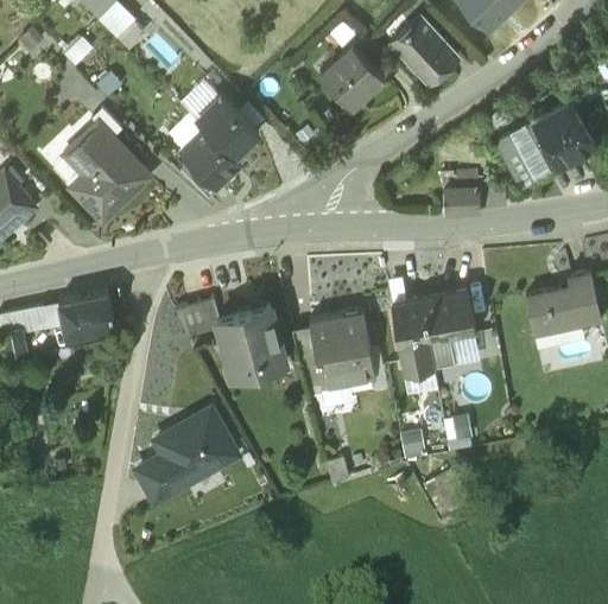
[(78,0),(115,37),(134,19),(115,0),(78,0)]
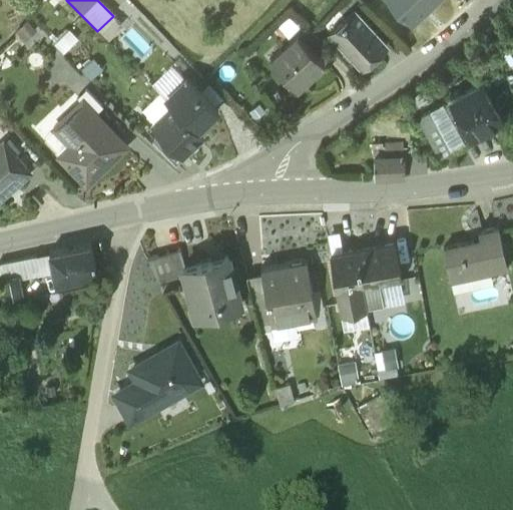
[(388,0),(412,24),(437,0),(388,0)]
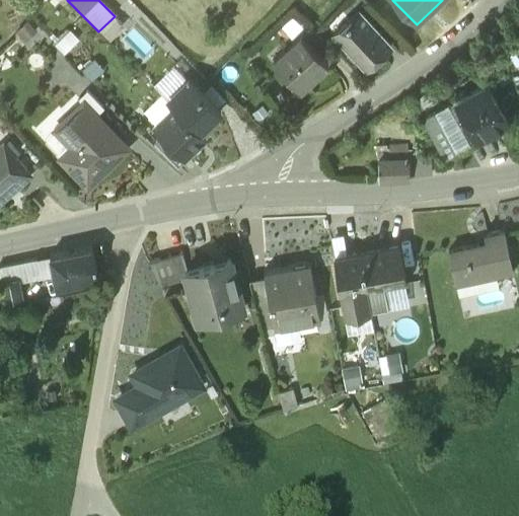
[(462,0),(475,14),(490,0),(462,0)]
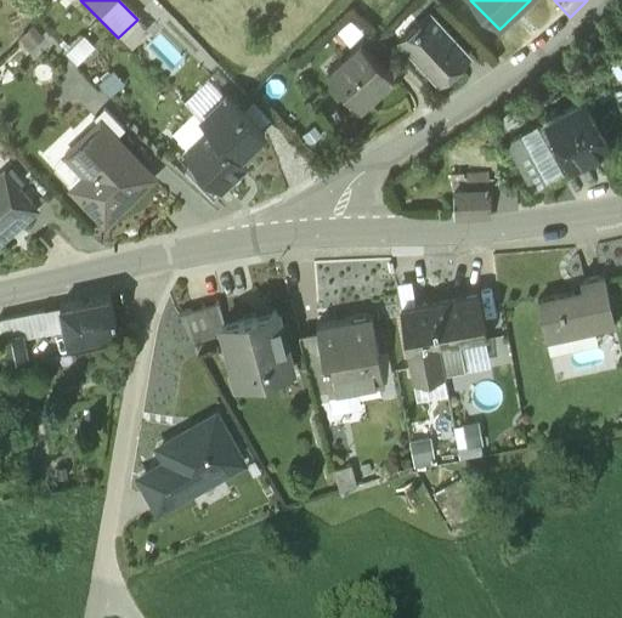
[(434,20),(403,49),(440,88),(447,85),(452,80),(456,74),(457,75),(473,63),(434,20)]
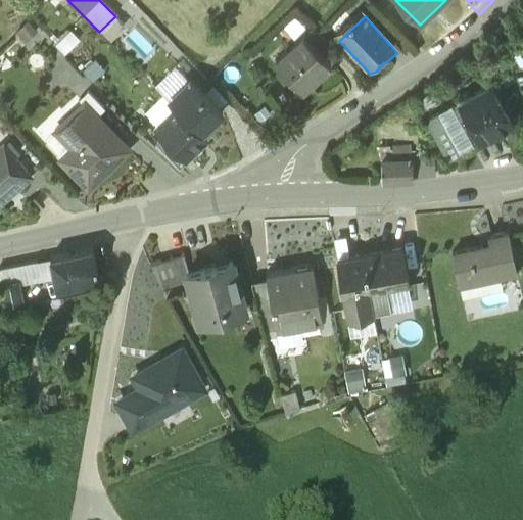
[(332,51),(315,32),(304,40),(324,60),(332,51)]
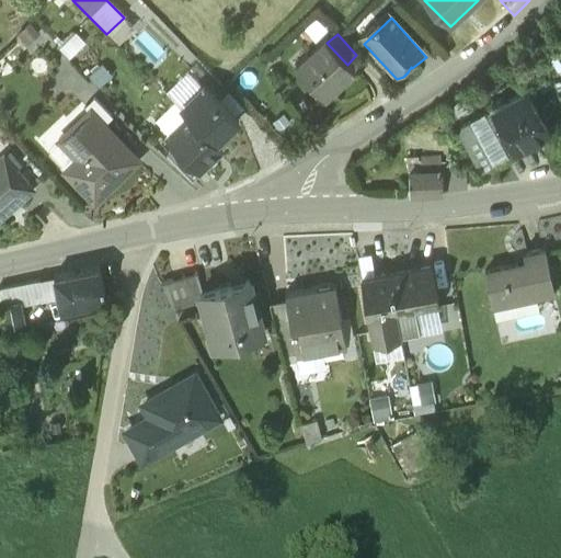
[(316,59),(313,56),(297,71),(327,103),(356,75),(347,65),(327,43),(325,45),(329,47),(316,59)]
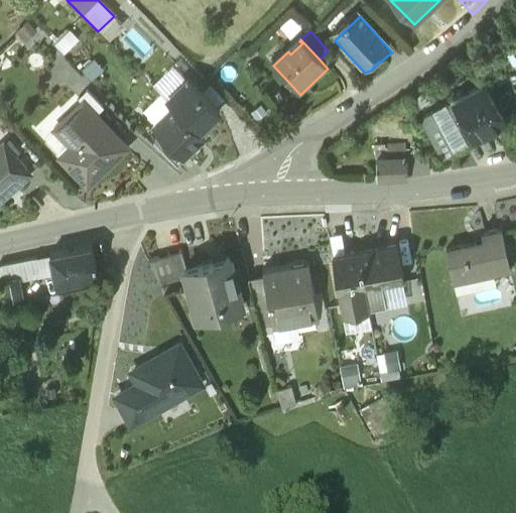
[(220,114),(189,82),(167,103),(176,112),(199,135),(220,114)]
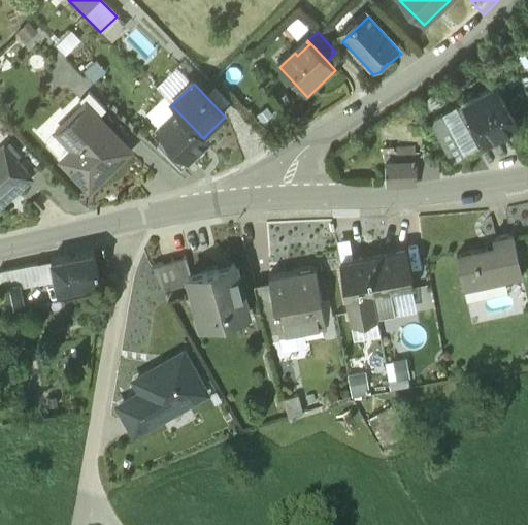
[(498,91),(467,109),(487,145),(518,129),(498,91)]
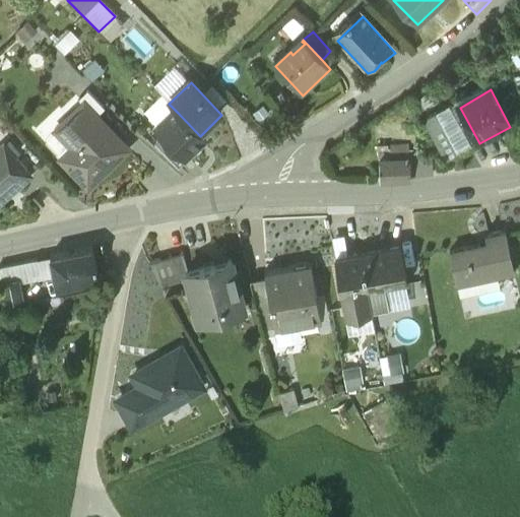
[(83,107),(95,119),(105,111),(87,92),(78,102),(83,107)]
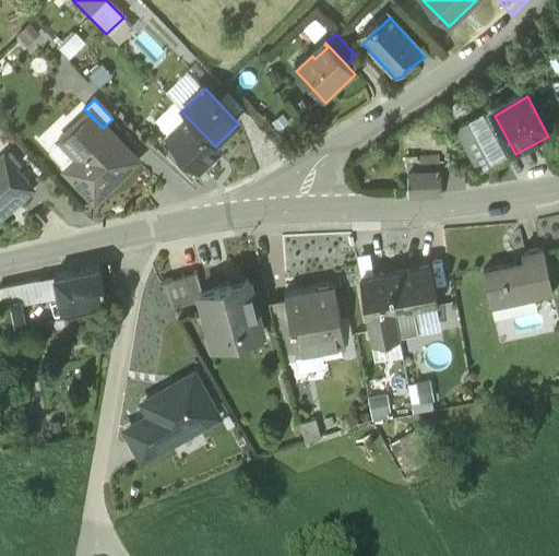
[(479,175),(502,162),(482,122),(495,116),(492,111),(456,131),(479,175)]
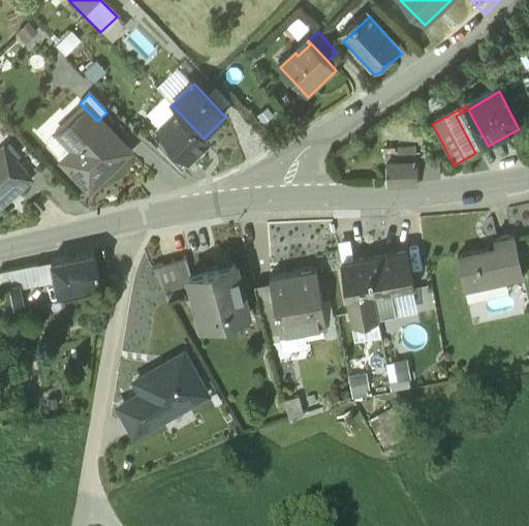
[(75,152),(63,163),(89,191),(128,153),(97,121),(85,109),(58,133),(75,152)]
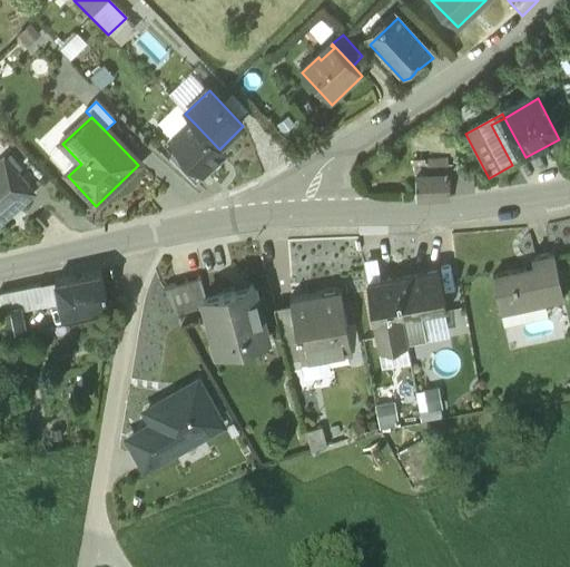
[(526,157),(504,118),(491,125),(512,165),(526,157)]
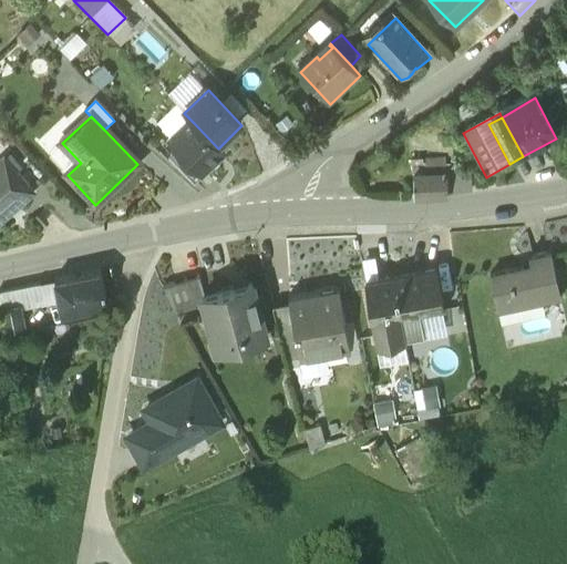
[(218,149),(194,123),(171,143),(178,152),(202,177),(204,176),(225,154),(218,149)]
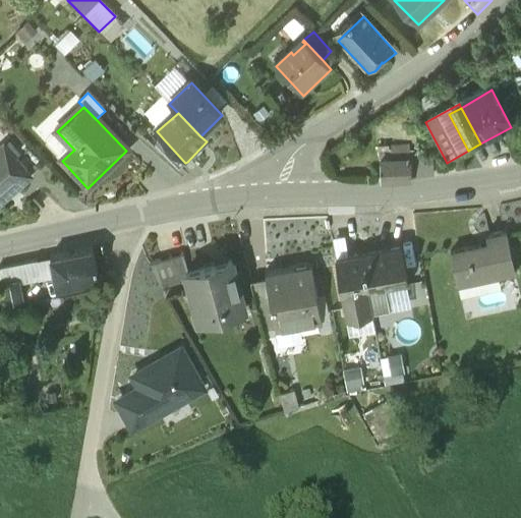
[(185,163),(164,139),(155,150),(178,175),(190,165),(187,162),(185,163)]
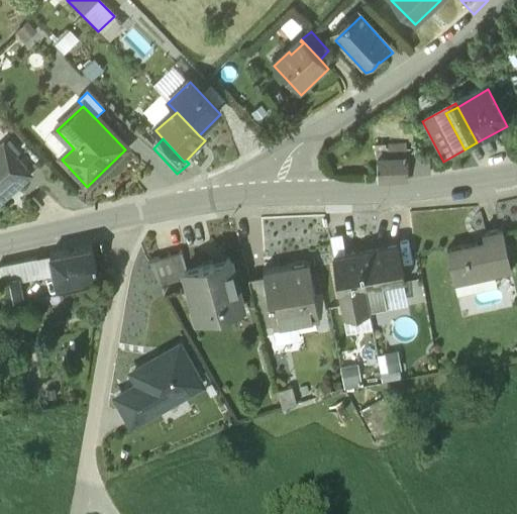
[(3,145),(0,148),(0,204),(31,176),(3,145)]
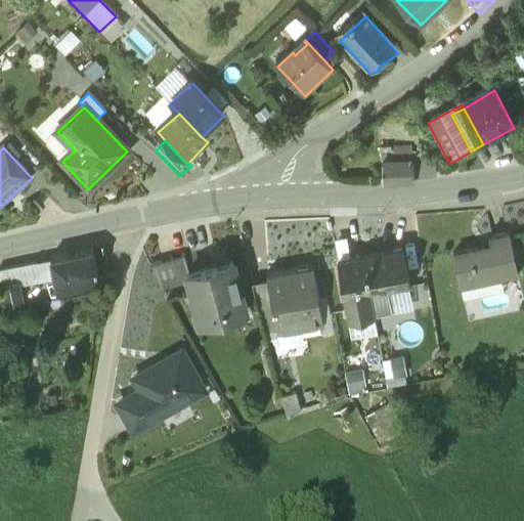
[(396,168),(413,167),(412,150),(395,150),(396,168)]
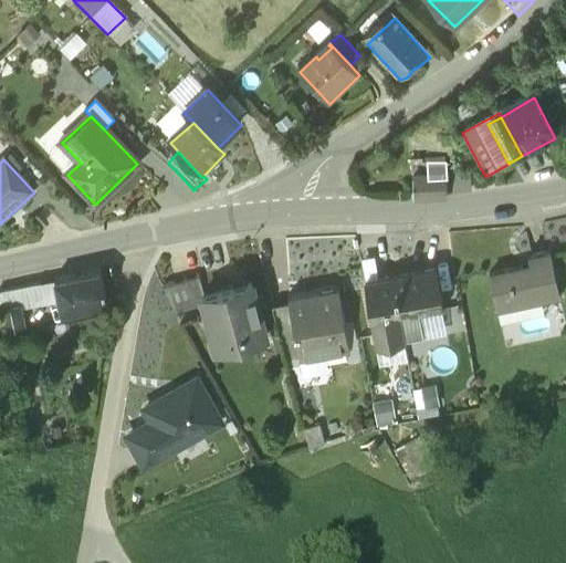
[(464,179),(447,180),(448,200),(465,199),(464,179)]
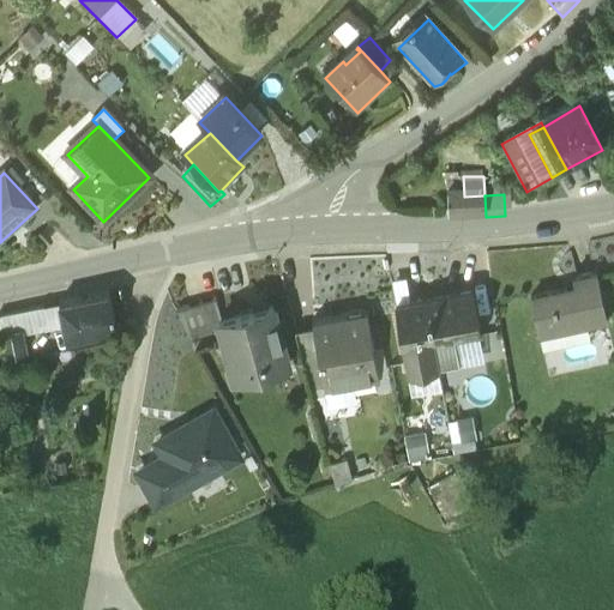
[(464,197),(450,197),(450,221),(486,217),(485,195),(464,197)]
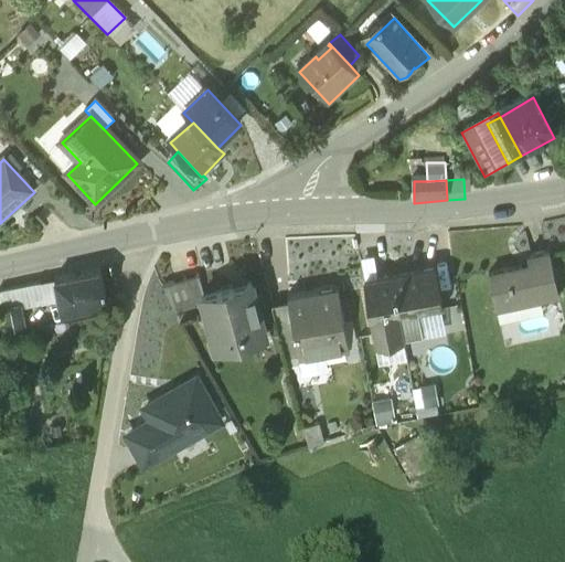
[(530,265),(488,275),(497,310),(558,297),(548,253),(528,258),(530,265)]
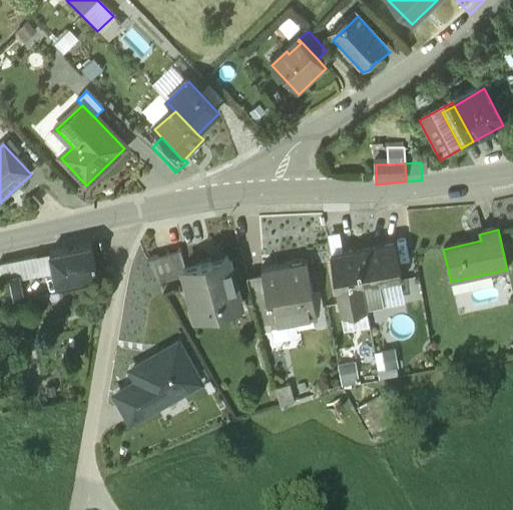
[(396,248),(356,256),(366,311),(384,307),(380,287),(402,282),(396,248)]
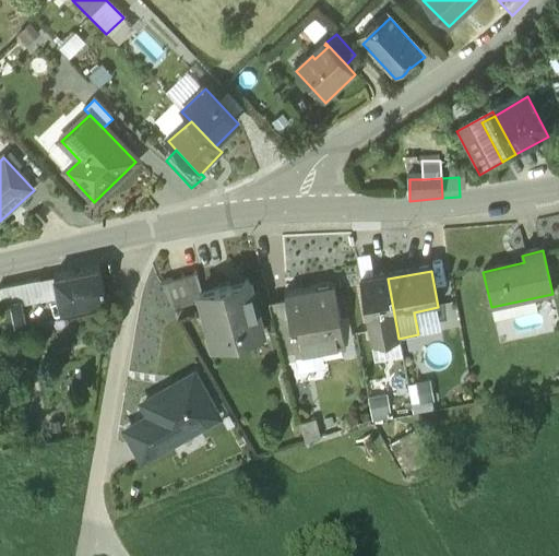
[(388,279),(360,283),(370,344),(399,339),(388,279)]
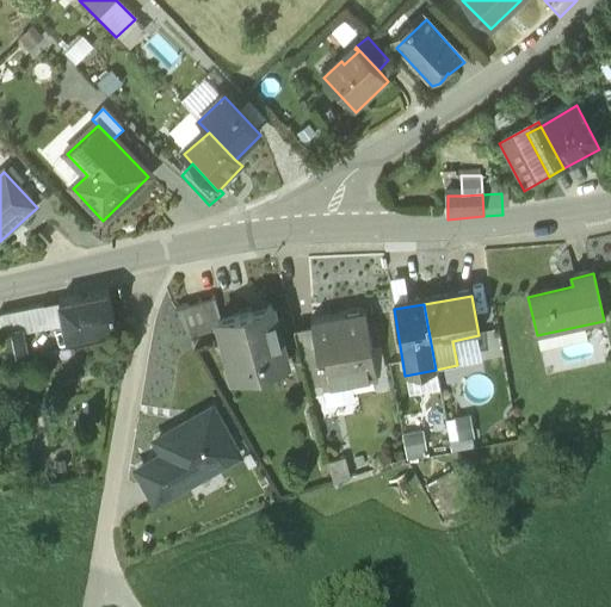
[(173,311),(177,323),(189,320),(184,309),(173,311)]
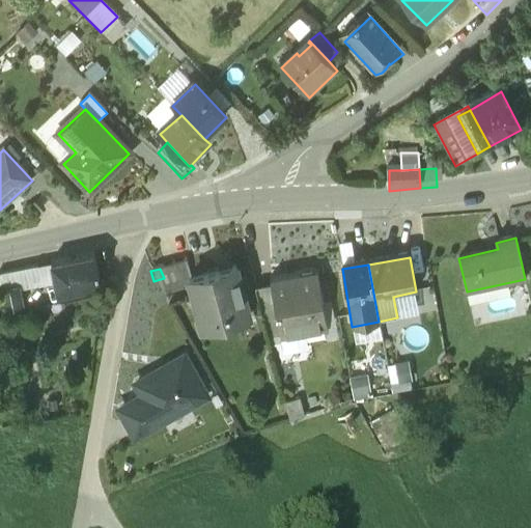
[(96,270),(55,278),(59,298),(61,306),(74,302),(102,297),(96,270)]
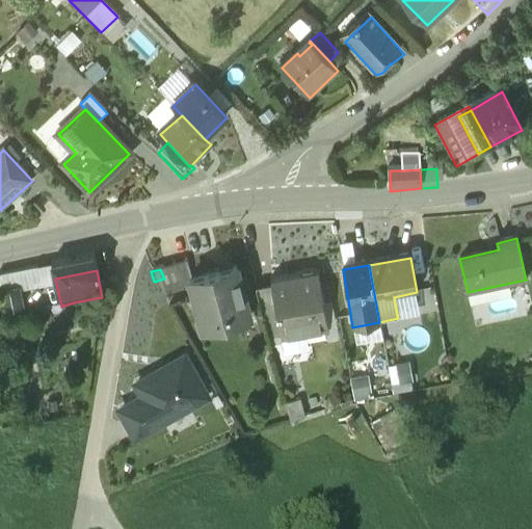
[(189,272),(154,284),(166,307),(194,298),(192,291),(193,290),(189,272)]
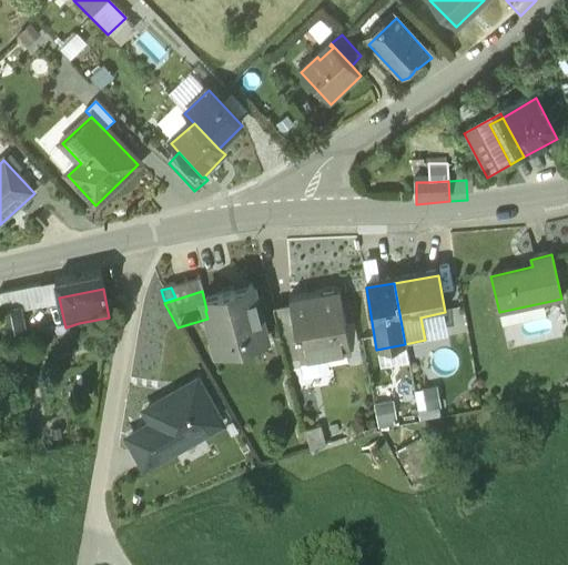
[(340,293),(292,304),(290,304),(293,324),(302,366),(302,367),(304,366),(302,359),(337,351),(337,357),(351,354),(340,293)]
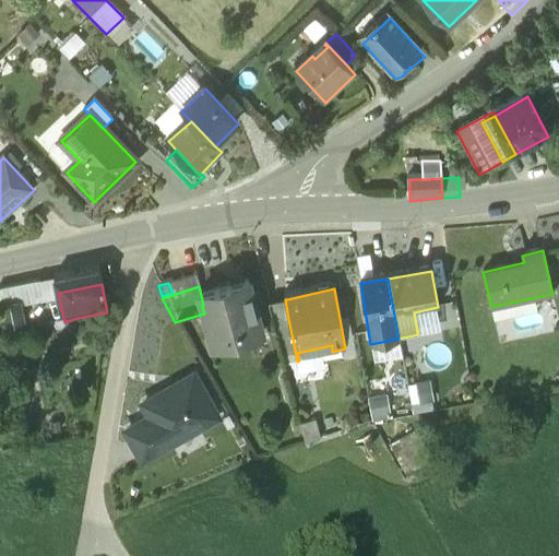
[(203,305),(202,306),(204,314),(214,349),(244,340),(246,349),(264,342),(249,290),(203,305)]
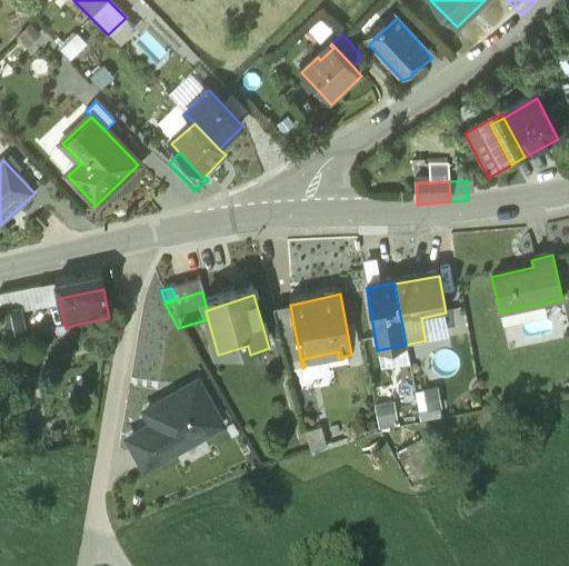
[(63,319),(59,298),(19,307),(23,327),(63,319)]
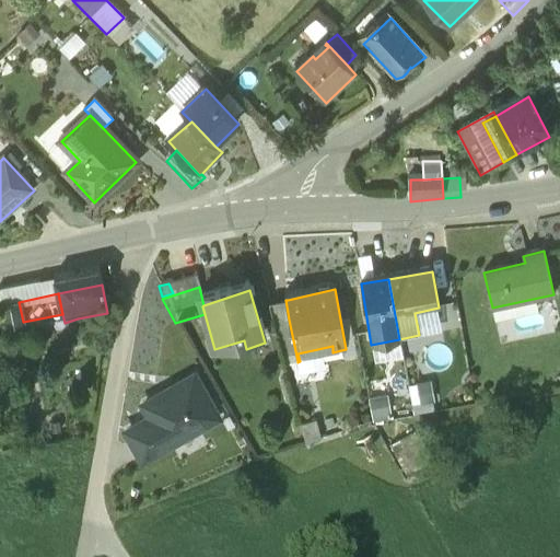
[(23,322),(19,302),(2,305),(10,343),(26,339),(23,322)]
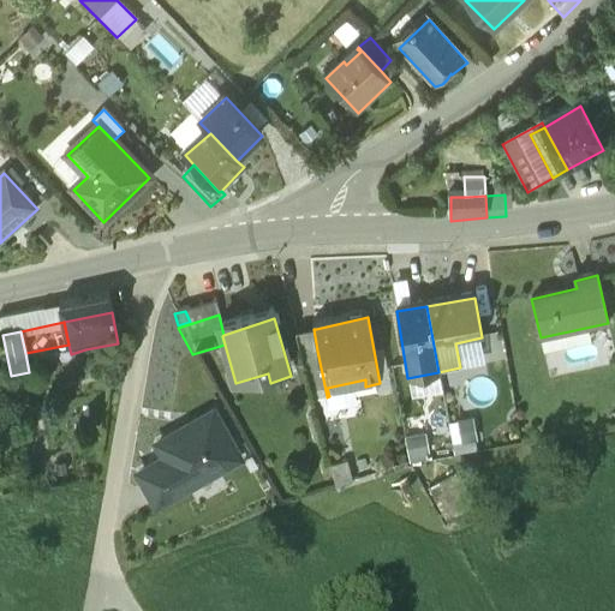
[(317,351),(300,355),(312,400),(327,396),(317,351)]
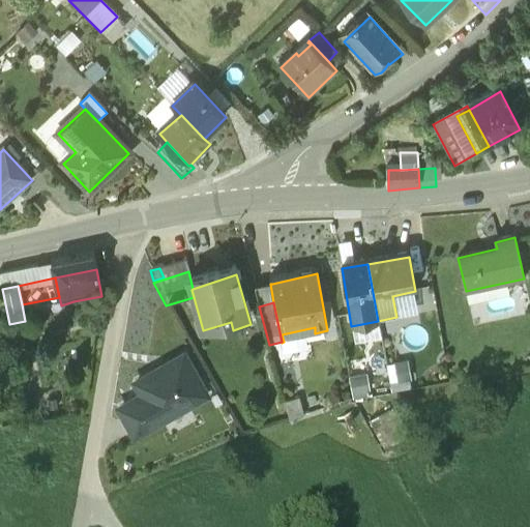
[(207,403),(185,364),(139,391),(146,404),(123,417),(138,443),(163,429),(160,423),(171,418),(177,419),(207,403)]
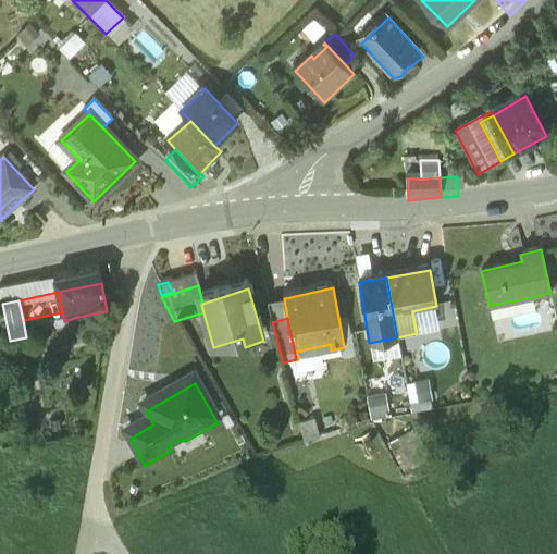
[(317,423),(300,428),(306,446),(321,441),(317,423)]
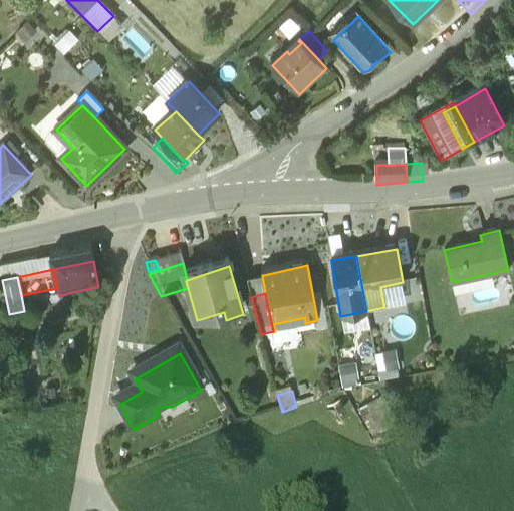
[(382,396),(357,409),(372,436),(397,423),(382,396)]
